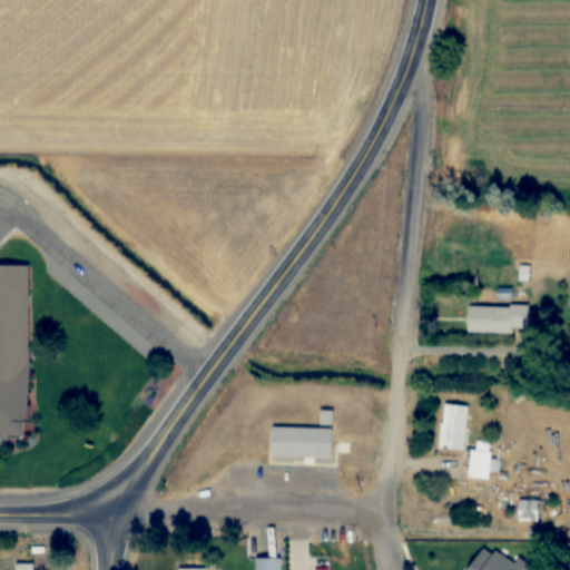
[(0,267),(10,268),(10,440),(0,440),(0,267)]
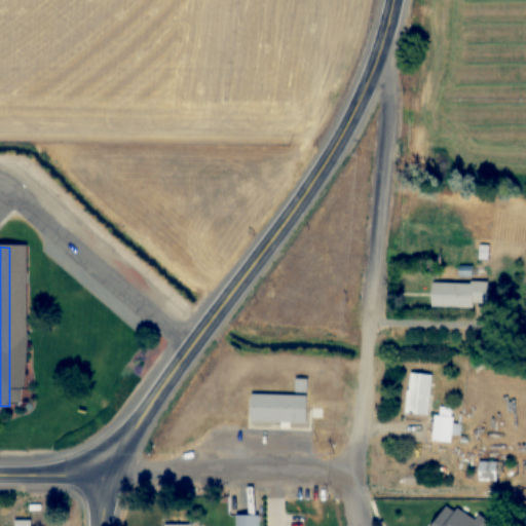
[(414,284),(457,286),(455,309),(413,306),(414,284)]
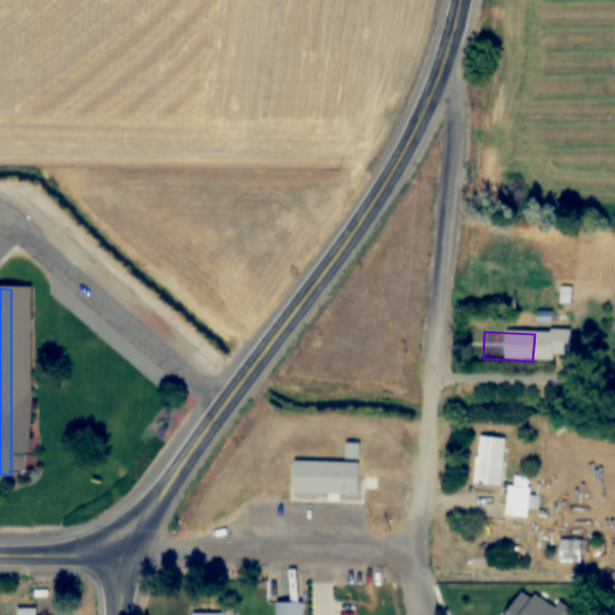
[(507,439),(481,436),(475,483),(501,487),(507,439)]
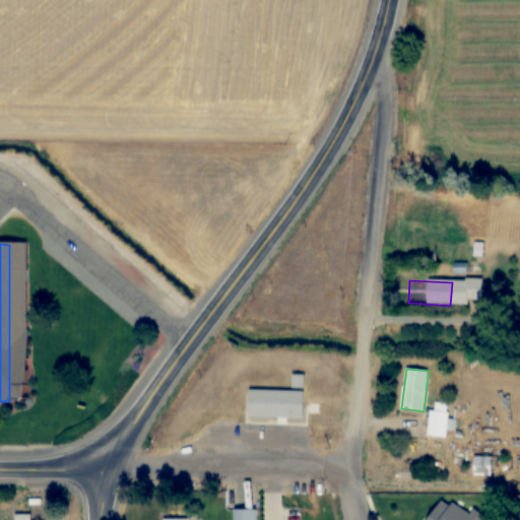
[(304,417),(304,391),(249,391),(249,417),(304,417)]
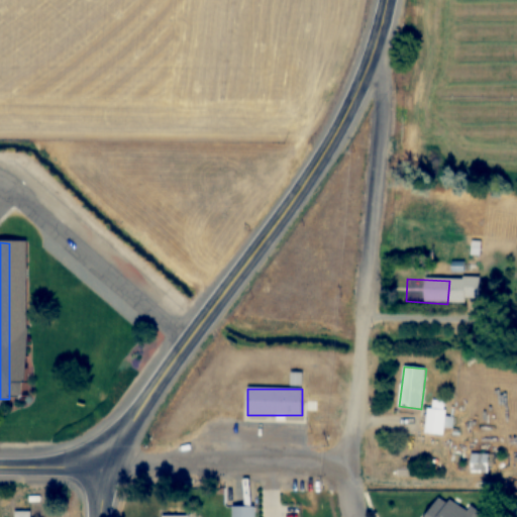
[(445,435),(446,403),(439,403),(439,408),(427,408),(426,434),(445,435)]
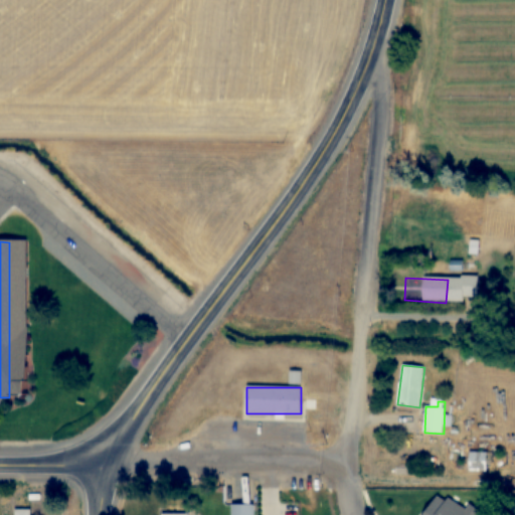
[(488,471),(488,452),(470,452),(470,471),(488,471)]
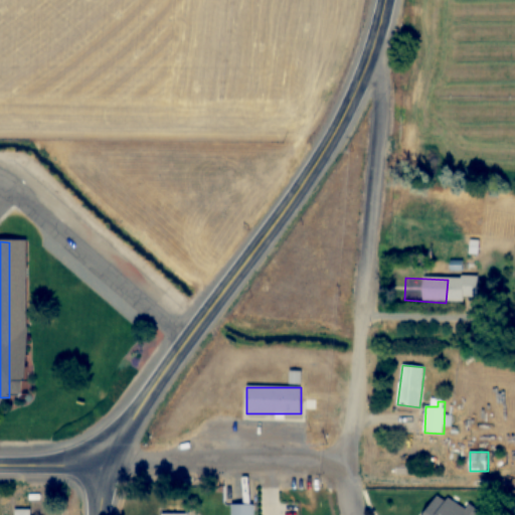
[(409,514),(421,498),(428,503),(432,499),(449,511),(453,506),(466,514),(409,514)]
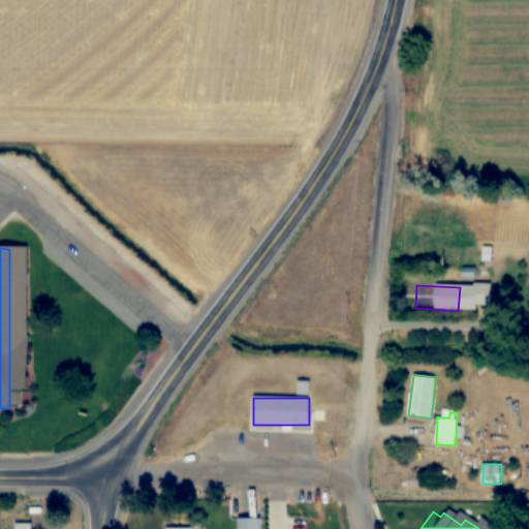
[(261,528),(261,517),(239,517),(239,528),(261,528)]
